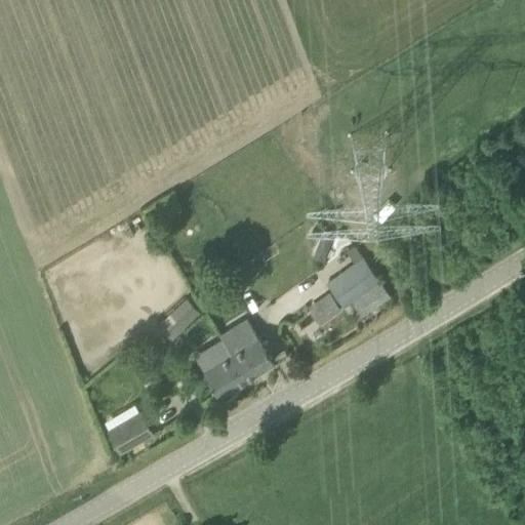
[(321,230),(312,255),(323,259),(332,234),(321,230)]
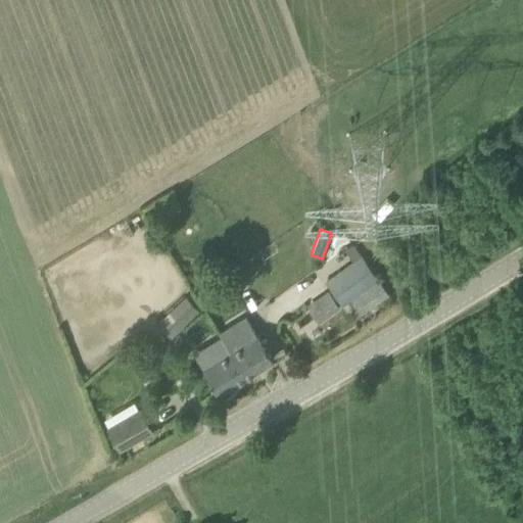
[(350,243),(343,248),(352,264),(361,258),(350,243)]
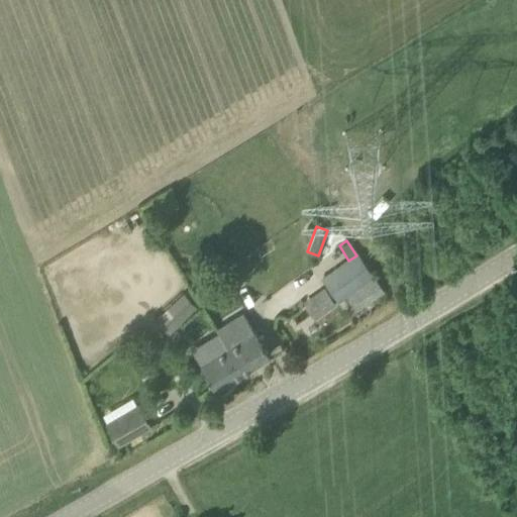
[(338,301),(374,278),(357,254),(356,255),(348,261),(323,278),(338,301)]
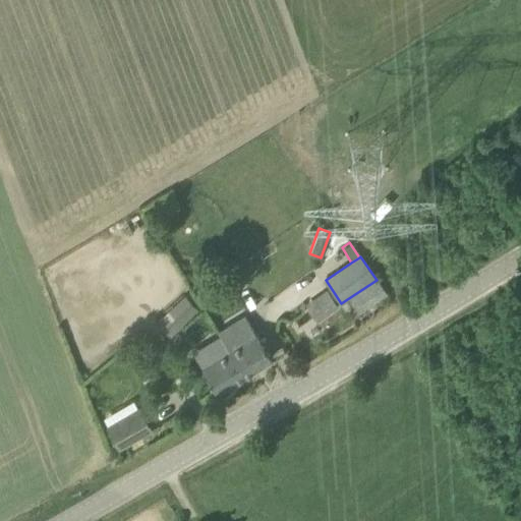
[(377,280),(349,299),(359,312),(387,294),(377,280)]
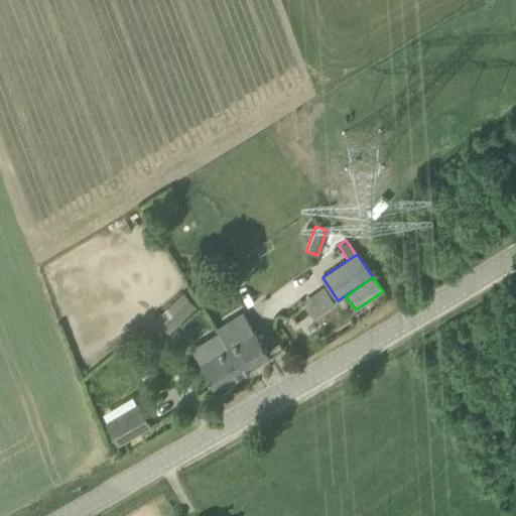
[(323,287),(309,296),(321,315),(336,305),(323,287)]
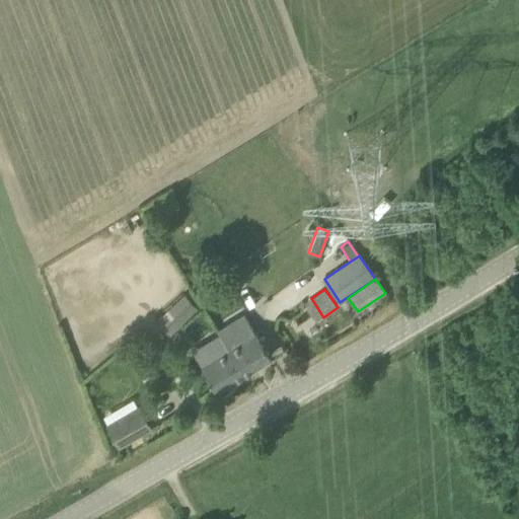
[(170,334),(198,308),(183,294),(157,319),(170,334)]
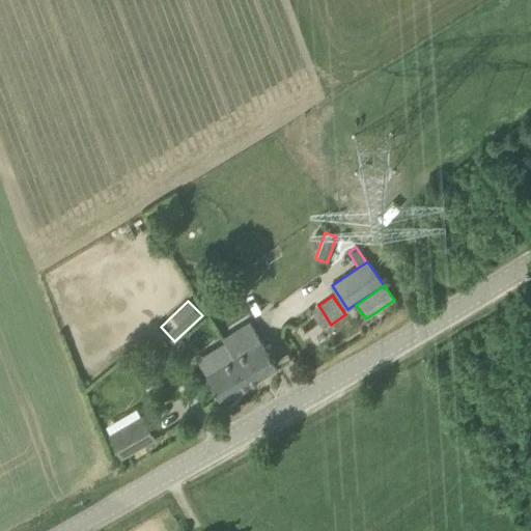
[(250,382),(278,364),(250,322),(224,338),(227,345),(233,356),(250,382)]
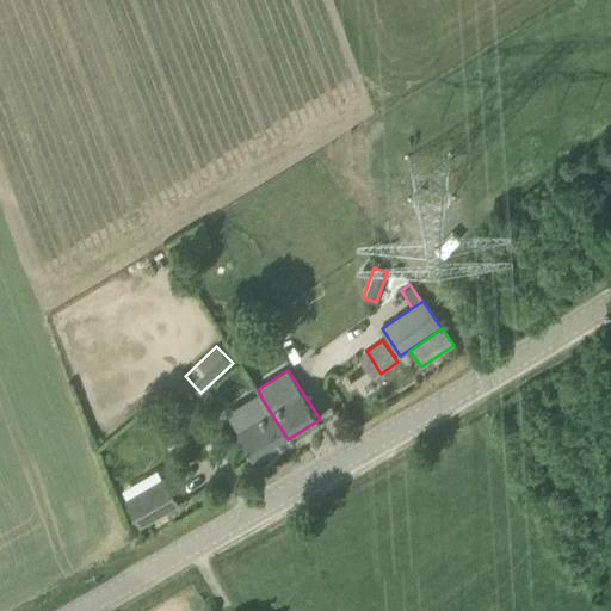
[(288,439),(269,409),(238,429),(254,458),(288,439)]
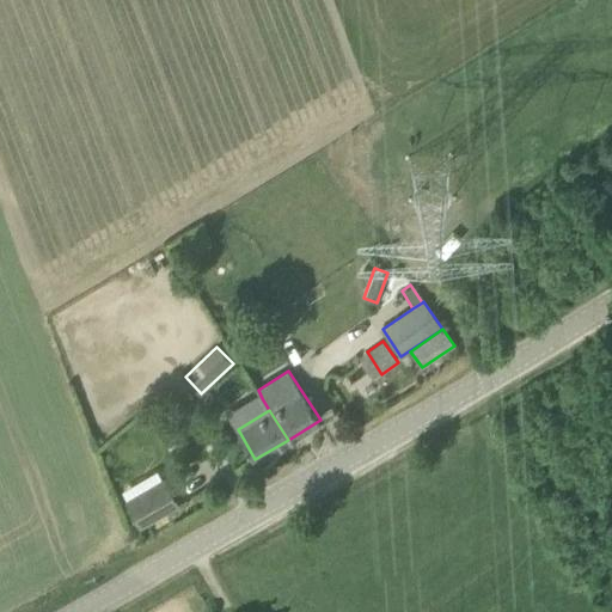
[(164,477),(124,500),(141,527),(181,503),(164,477)]
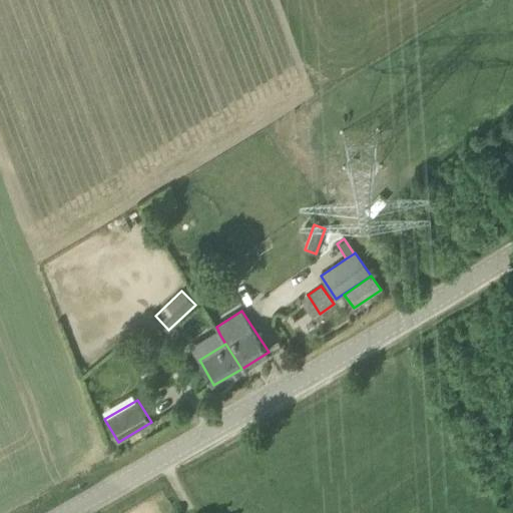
All buildings are outlined.
